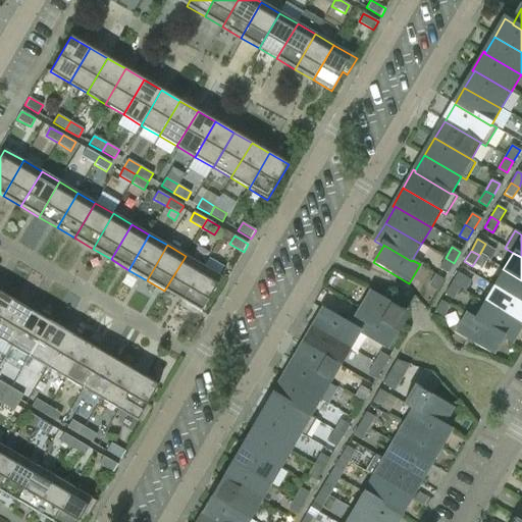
[(164,291),(183,302),(203,266),(186,256),(164,291)]
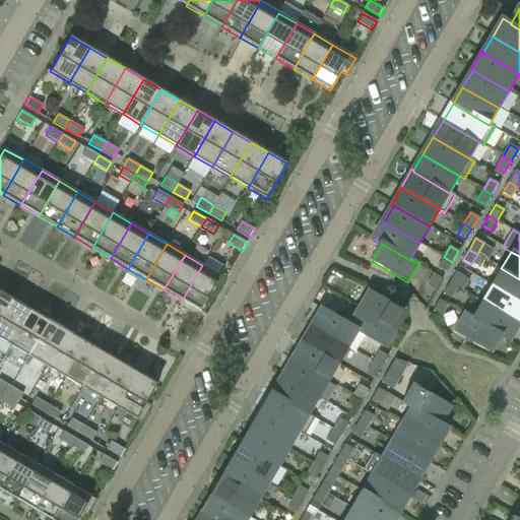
[(445,272),(452,262),(444,257),(437,268),(445,272)]
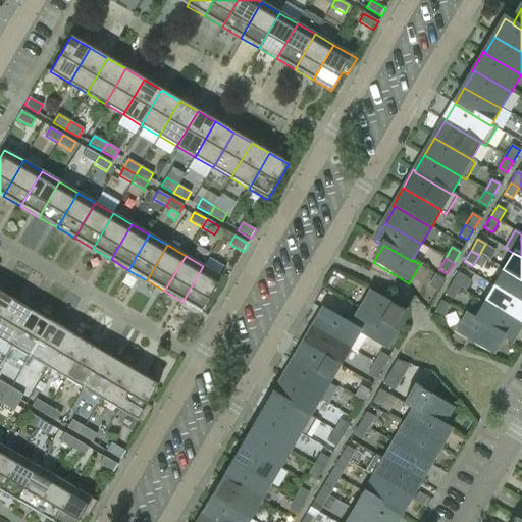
[(222,277),(203,266),(183,302),(201,312),(222,277)]
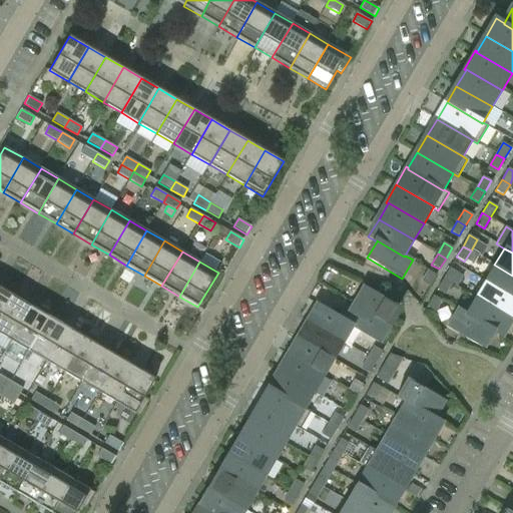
[(512,298),(512,276),(494,265),(485,282),(512,298)]
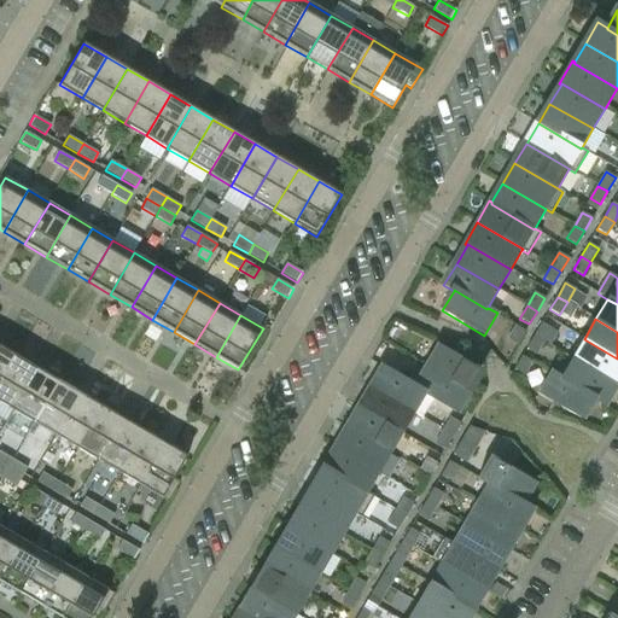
[(542,324),(534,337),(543,342),(552,328),(542,324)]
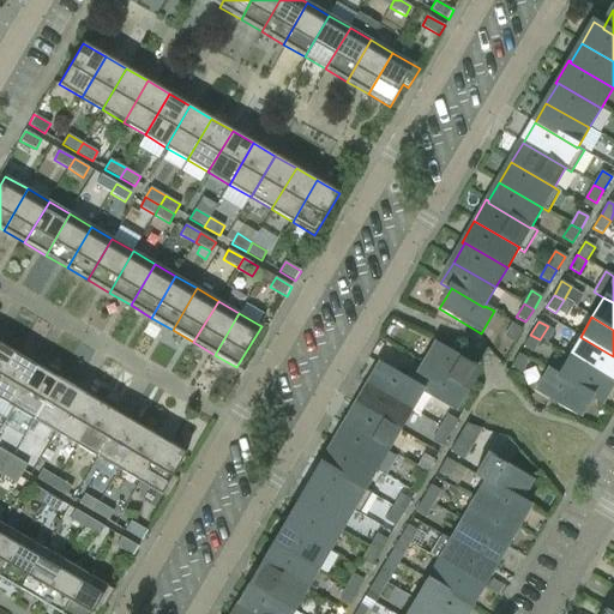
[(504,337),(513,343),(522,329),(512,324),(504,337)]
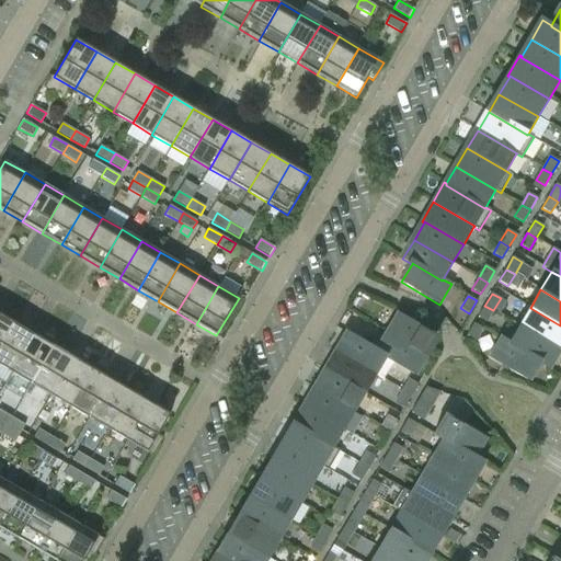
[(493,310),(484,306),(478,317),(487,322),(493,310)]
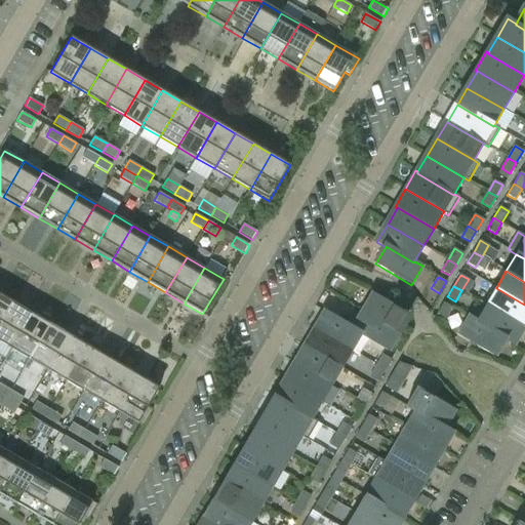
[(522,326),(524,321),(524,305),(496,288),(486,305),(522,326)]
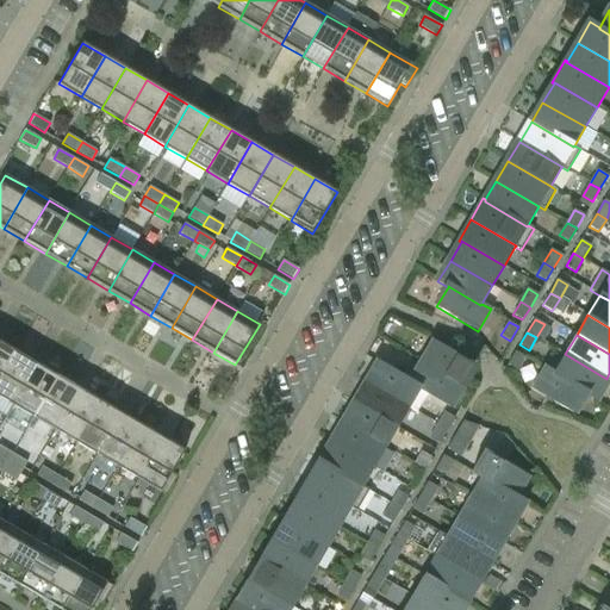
[(419,361),(461,386),(473,366),(431,341),(419,361)]
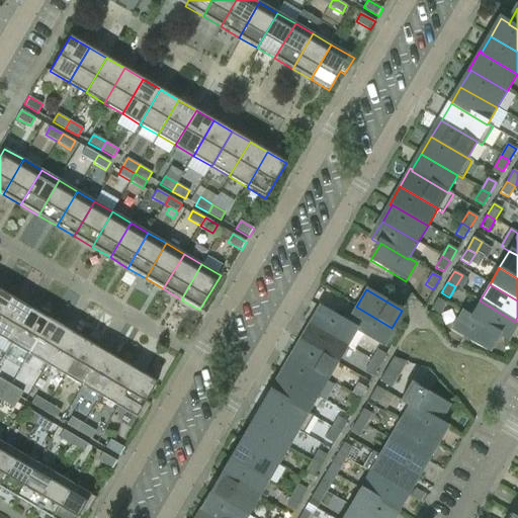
[(0,321),(13,298),(0,290),(0,321)]
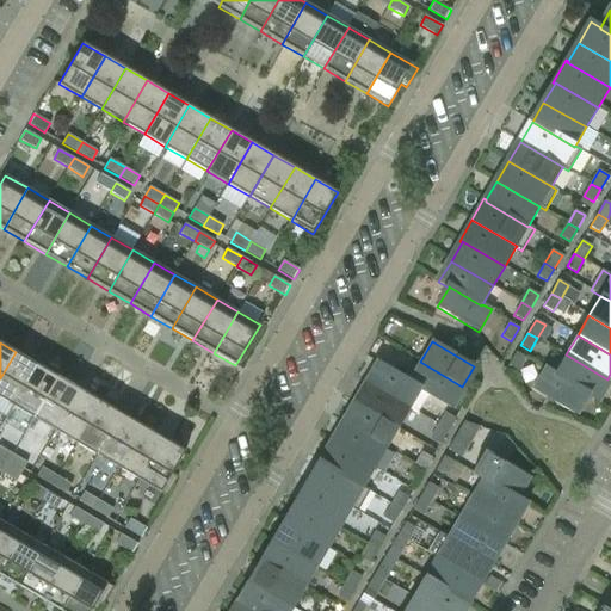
[(16,352),(0,378),(0,397),(13,406),(37,365),(16,352)]
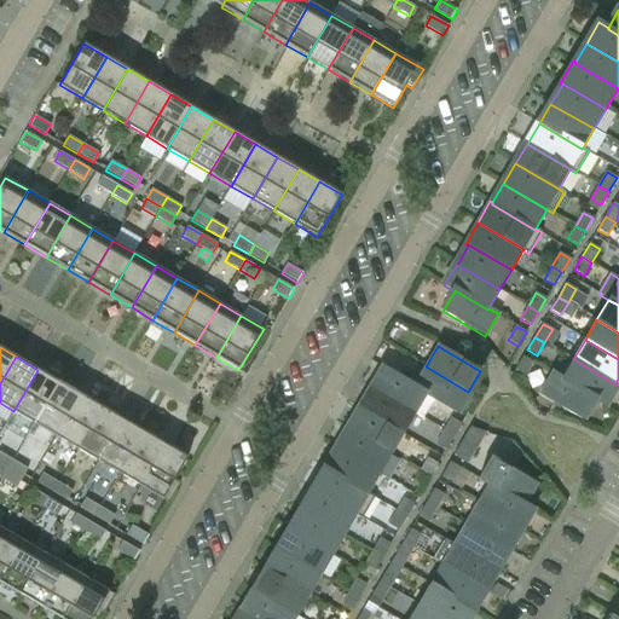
[(532,363),(522,357),(515,370),(525,376),(532,363)]
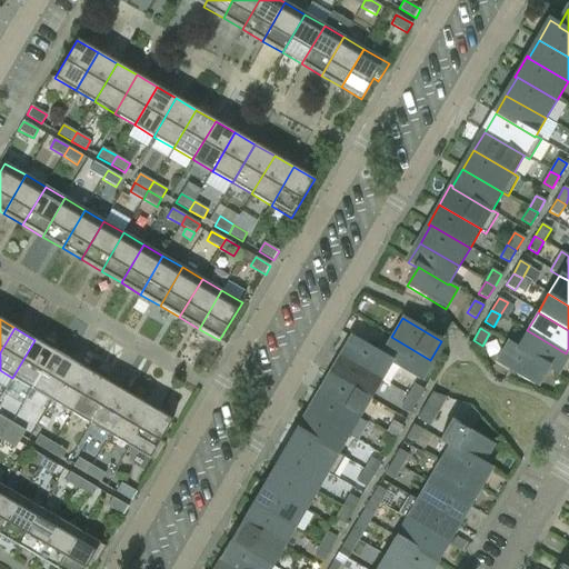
[(527,330),(517,347),(516,349),(547,367),(546,368),(555,373),(566,353),(527,330)]
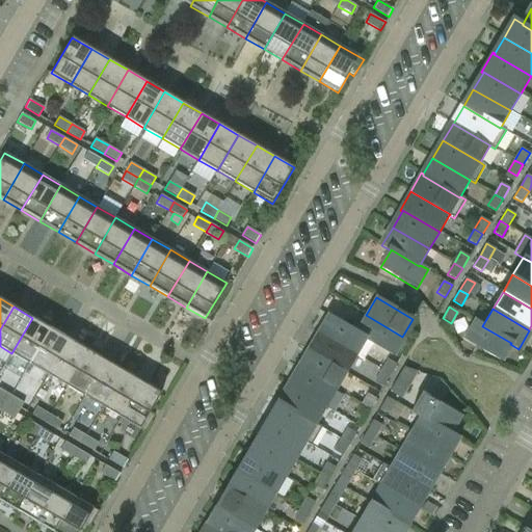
[(392,355),(402,337),(366,315),(356,331),(355,333),(367,339),(366,340),(392,355)]
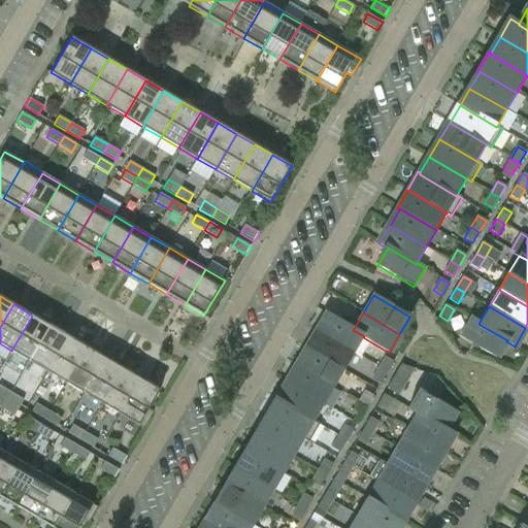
[(318,332),(354,354),(363,337),(364,336),(353,330),(354,329),(328,314),(318,332)]
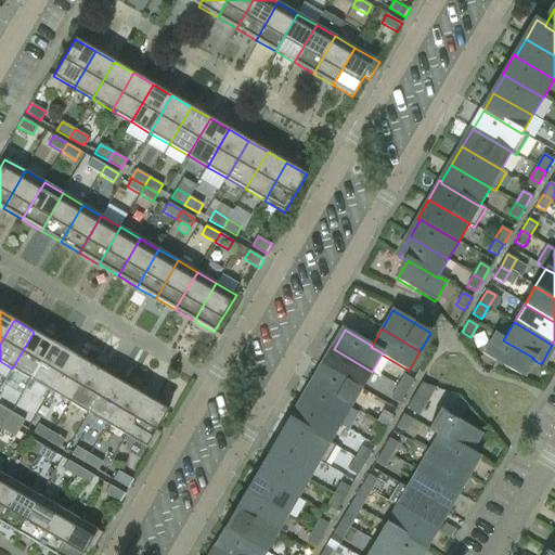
[(52,343),(34,332),(12,369),(30,379),(52,343)]
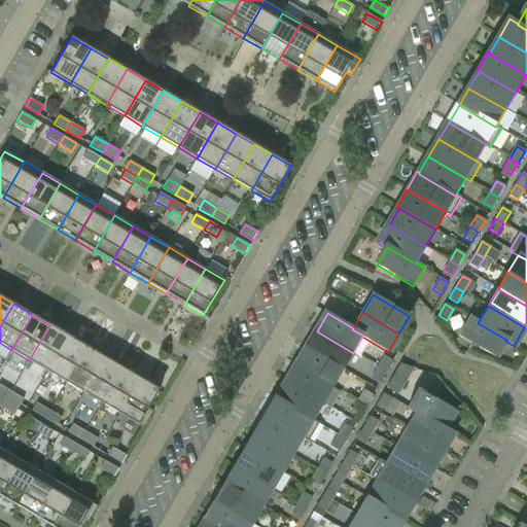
[(478,323),(479,321),(470,316),(459,336),(495,357),(505,341),(506,340),(478,323)]
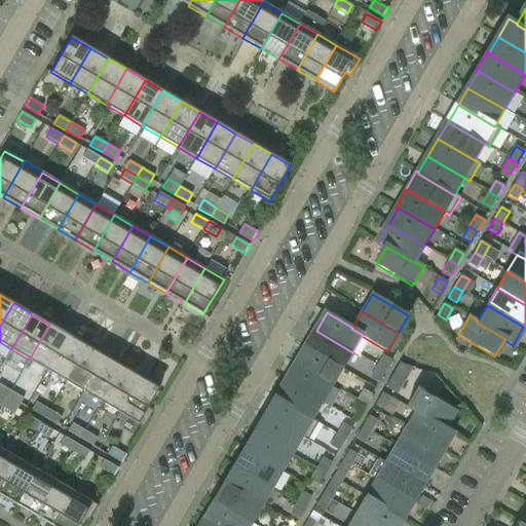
[(49,325),(29,360),(47,371),(68,335),(49,325)]
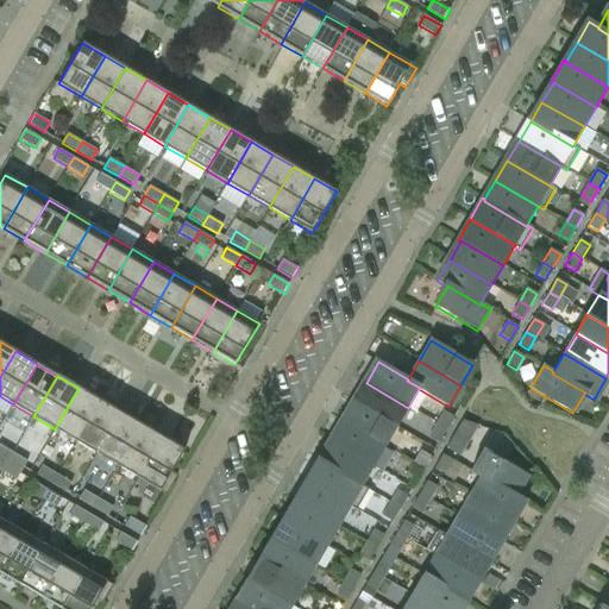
[(396,427),(408,408),(366,383),(355,402),(396,427)]
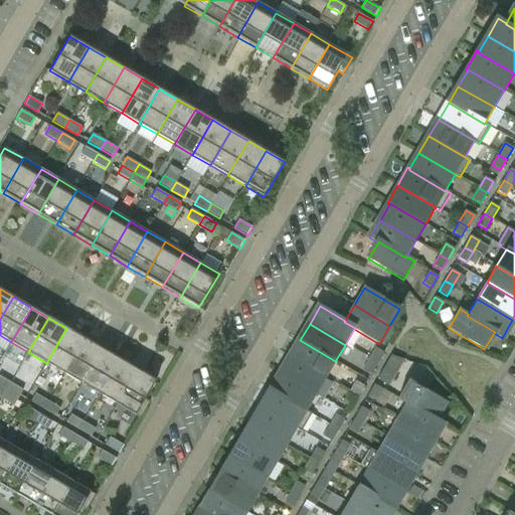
[(84,339),(66,328),(46,363),(64,373),(84,339)]
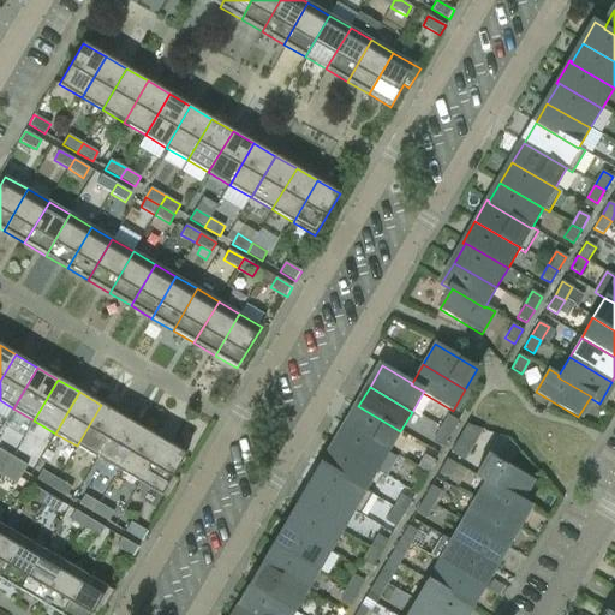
[(101,405),(77,446),(97,459),(121,417),(101,405)]
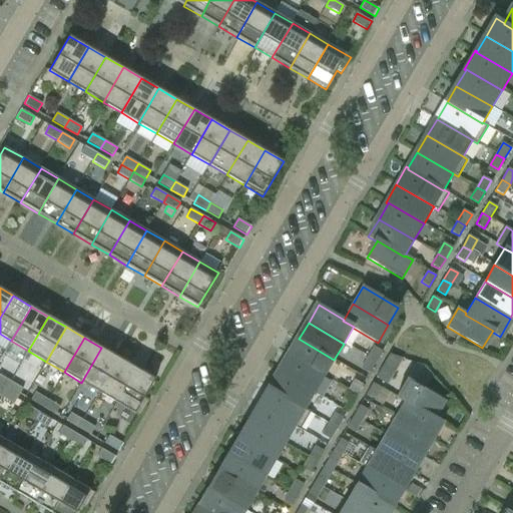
[(324,377),(334,360),(299,339),(289,356),(324,377)]
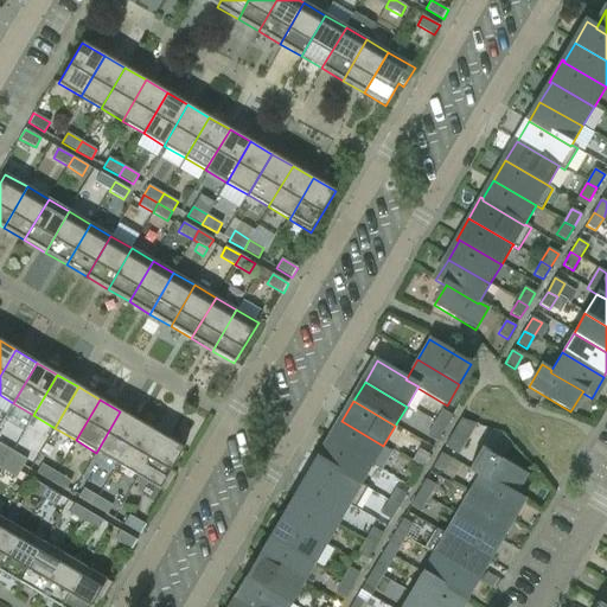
[(435,422),(445,428),(452,416),(442,410),(435,422)]
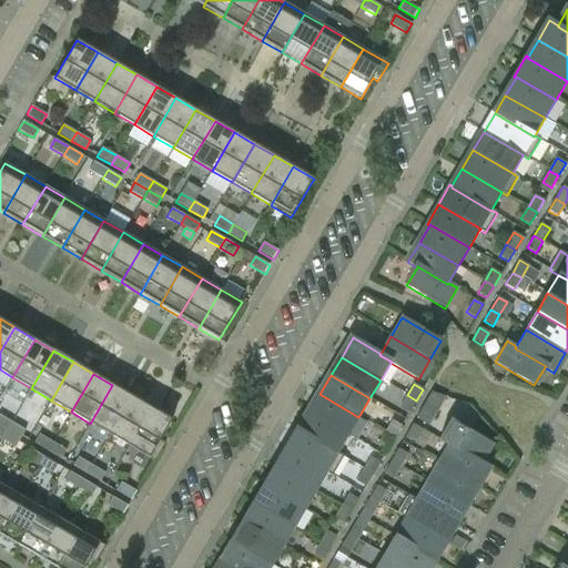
[(132,396),(112,385),(90,424),(110,435),(132,396)]
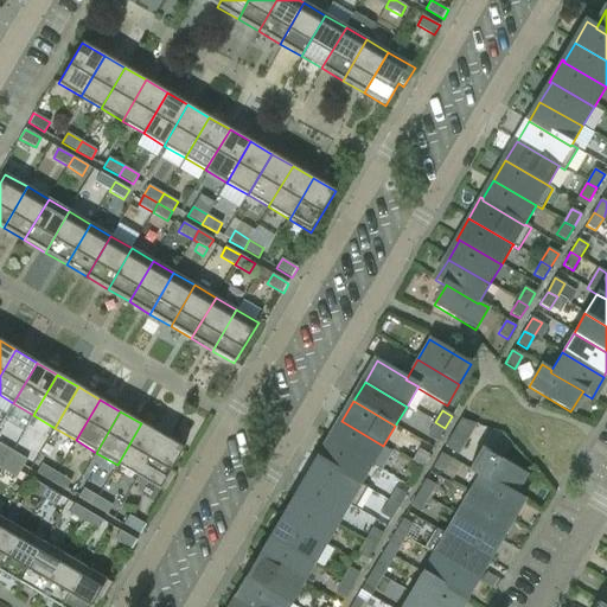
[(461,419),(455,428),(468,436),(477,423),(461,419)]
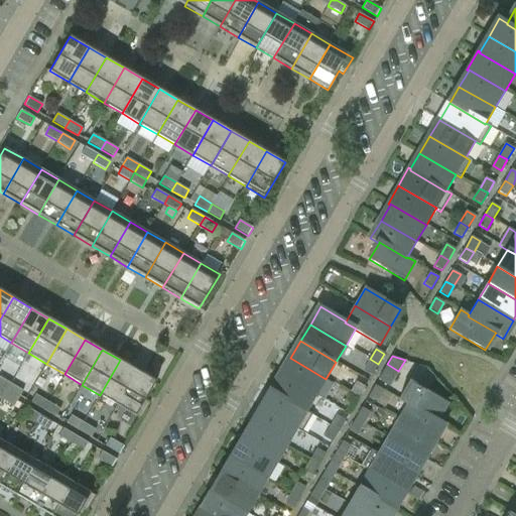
[(316,395),(326,379),(290,358),(281,373),(280,375),(316,395)]
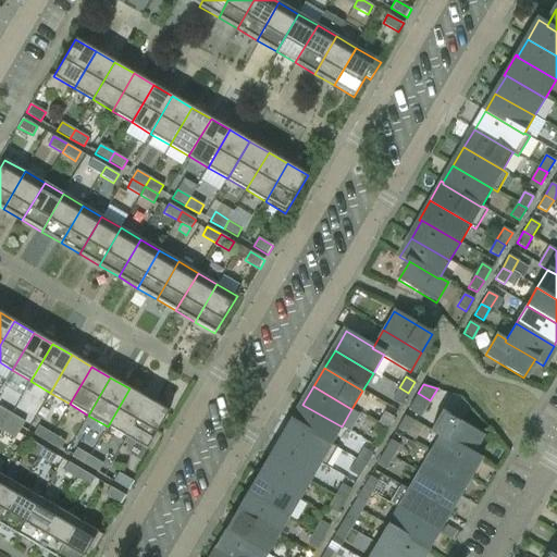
[(408,393),(399,387),(392,400),(400,405),(408,393)]
